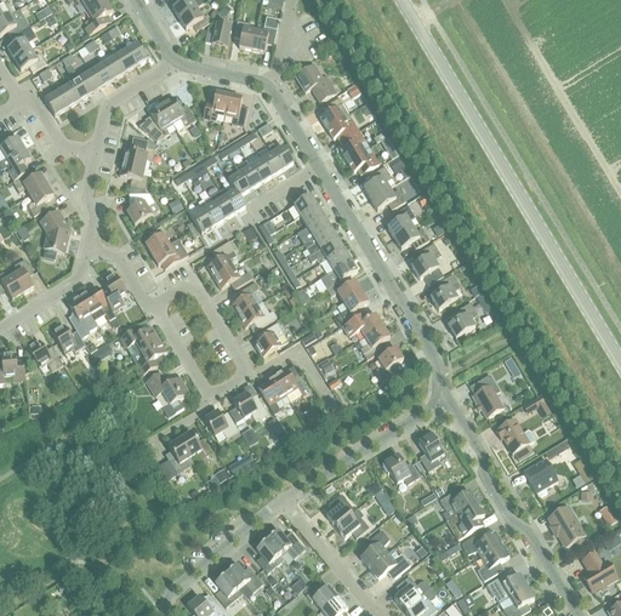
[(0,0),(0,18),(15,10),(11,4),(10,0),(0,0)]
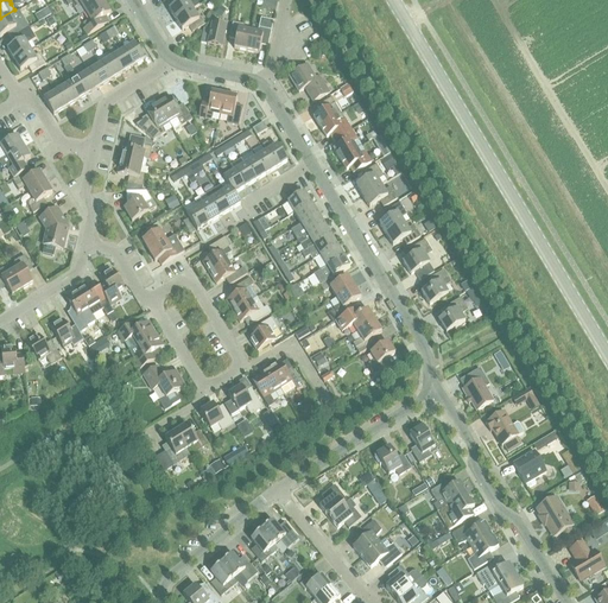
[(99,0),(86,8),(89,16),(83,19),(87,24),(83,26),(87,32),(103,23),(100,17),(111,10),(103,0),(99,0)]
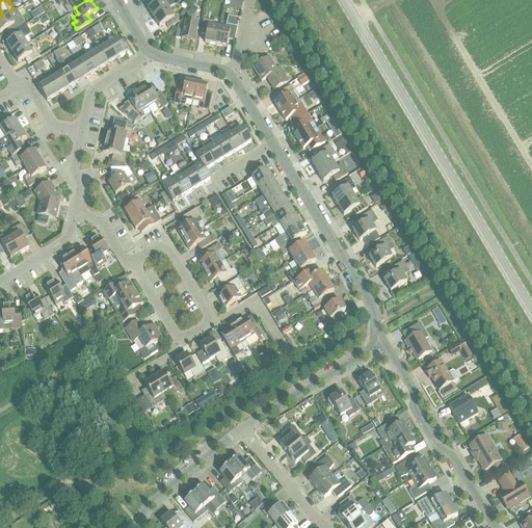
[(153,0),(154,1),(148,5),(154,15),(168,5),(175,1),(174,0),(153,0)]
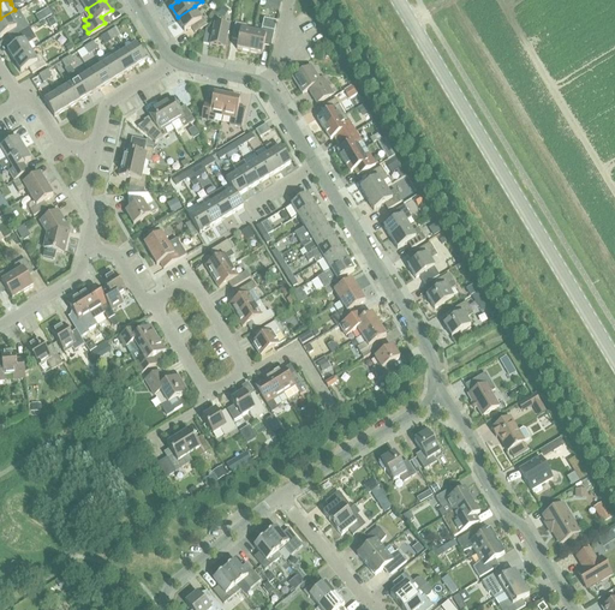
[(224,3),(218,11),(224,15),(228,6),(224,3)]
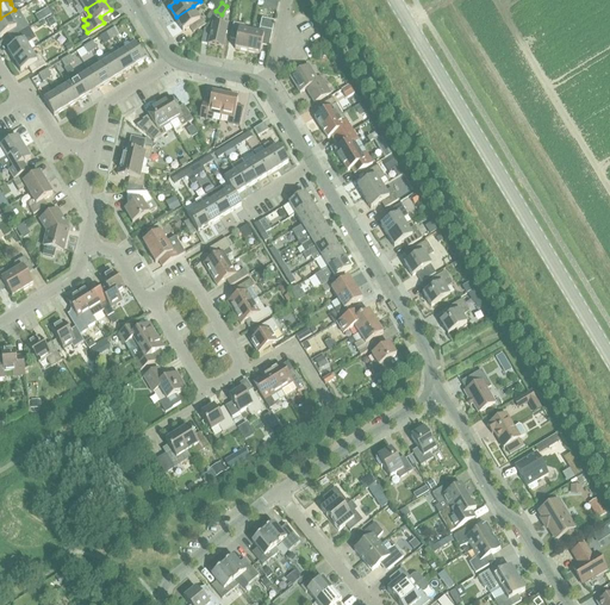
[(48,4),(42,7),(45,14),(53,11),(48,4)]
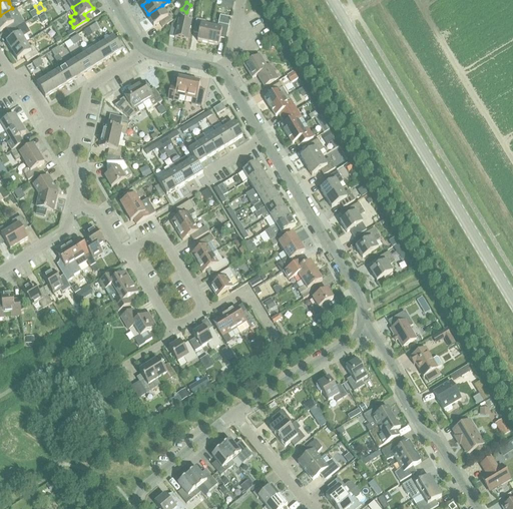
[(162,5),(148,14),(153,22),(159,19),(162,24),(172,18),(169,12),(167,14),(162,5)]
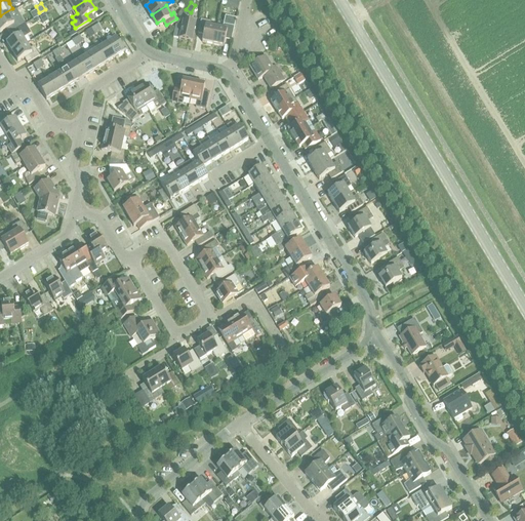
[(12,8),(0,15),(0,29),(6,26),(9,31),(25,21),(16,6),(12,8)]
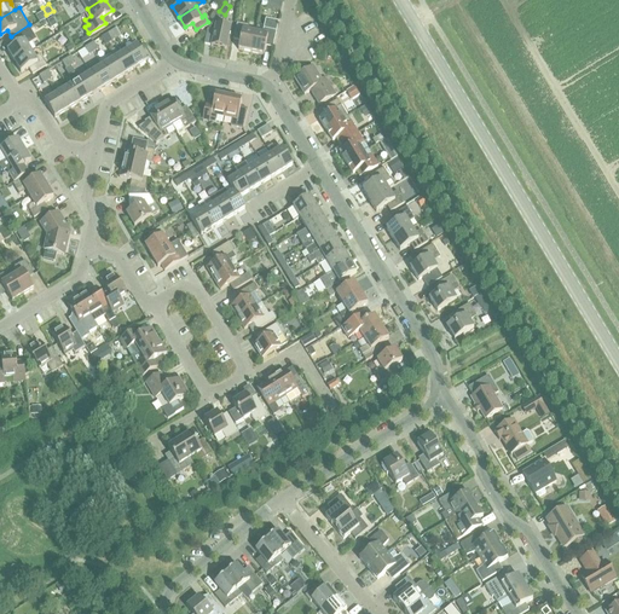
[(55,13),(47,17),(51,24),(58,19),(55,13)]
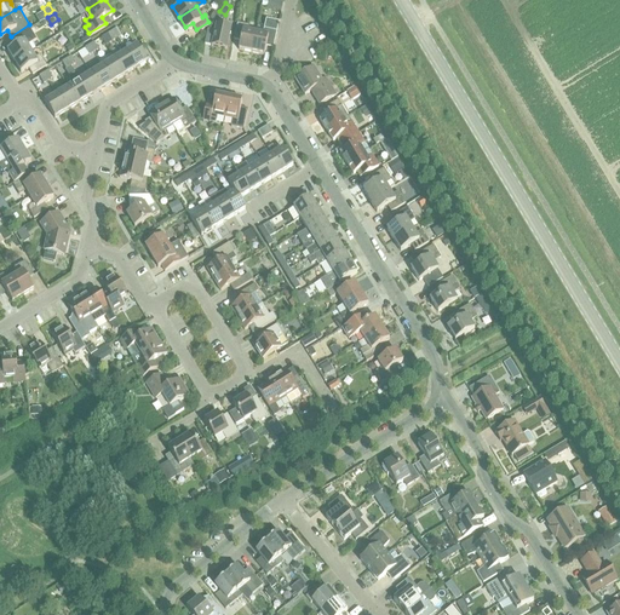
[(256,29),(251,49),(264,51),(265,42),(273,44),(276,28),(279,18),(265,15),(264,24),(263,30),(256,29)]
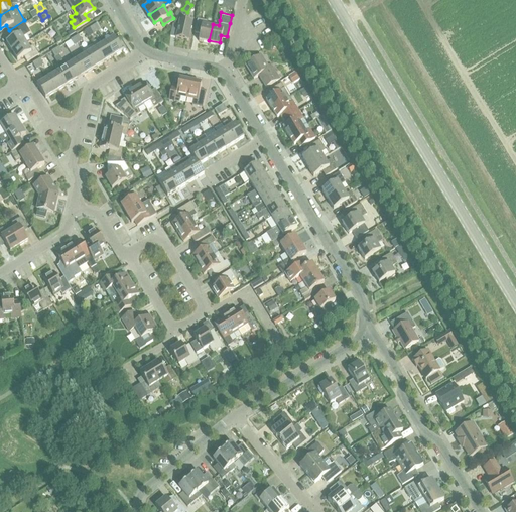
[(172,21),(169,33),(175,34),(188,37),(191,19),(179,16),(178,22),(172,21)]
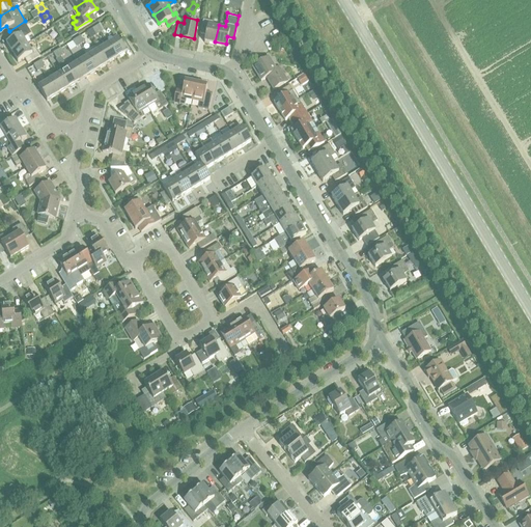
[(215,42),(219,25),(213,24),(214,19),(202,17),(199,30),(205,31),(204,39),(215,42)]
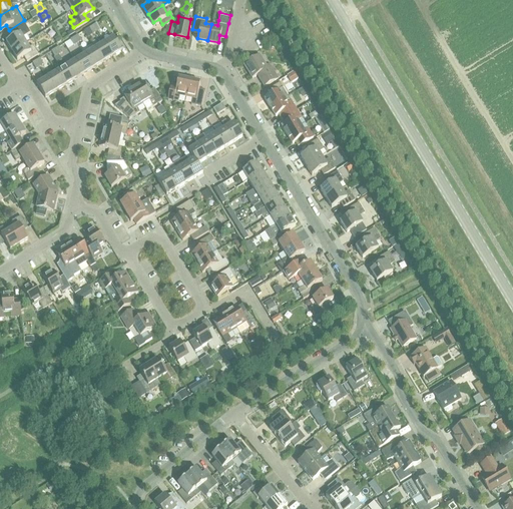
[(24,20),(9,30),(12,35),(6,39),(11,48),(25,39),(22,34),(30,29),(24,20)]
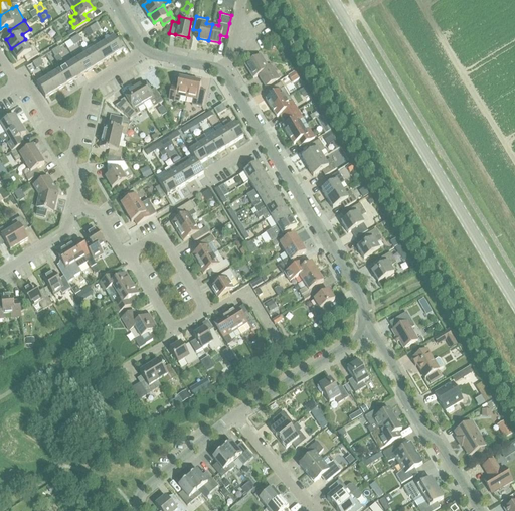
[(90,25),(83,28),(88,34),(93,30),(90,25)]
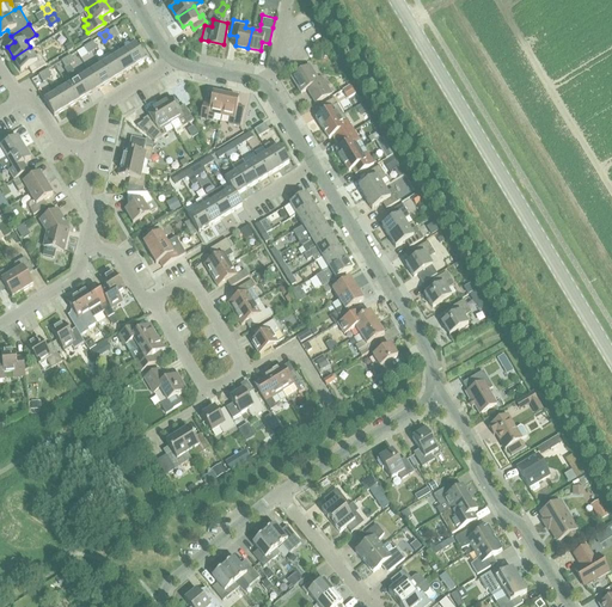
[(135,41),(123,48),(133,63),(145,56),(135,41)]
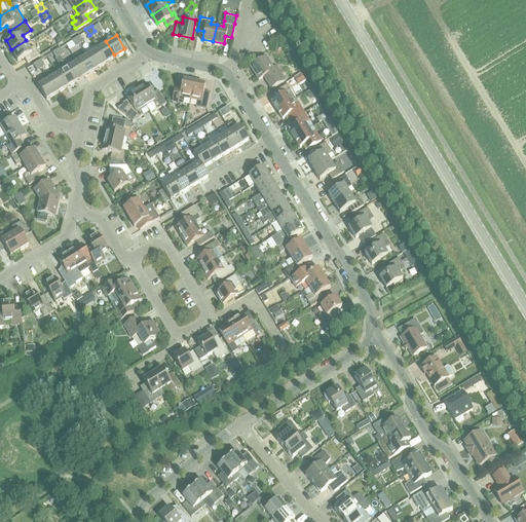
[(29,46),(26,40),(11,49),(17,59),(24,54),(27,60),(39,52),(34,43),(29,46)]
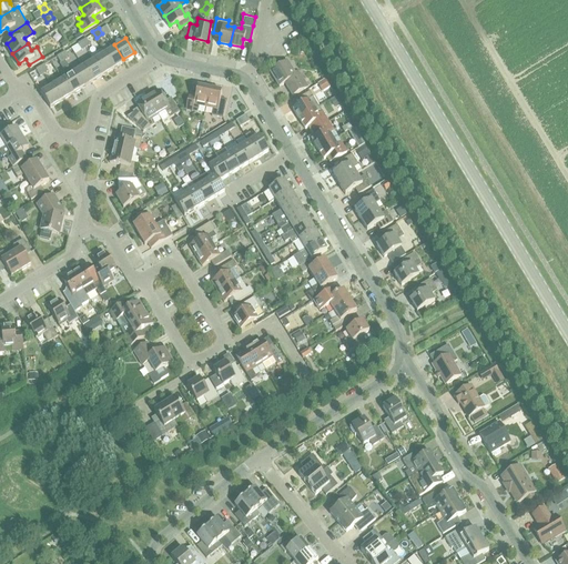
[(123,59),(114,44),(104,51),(113,66),(123,59)]
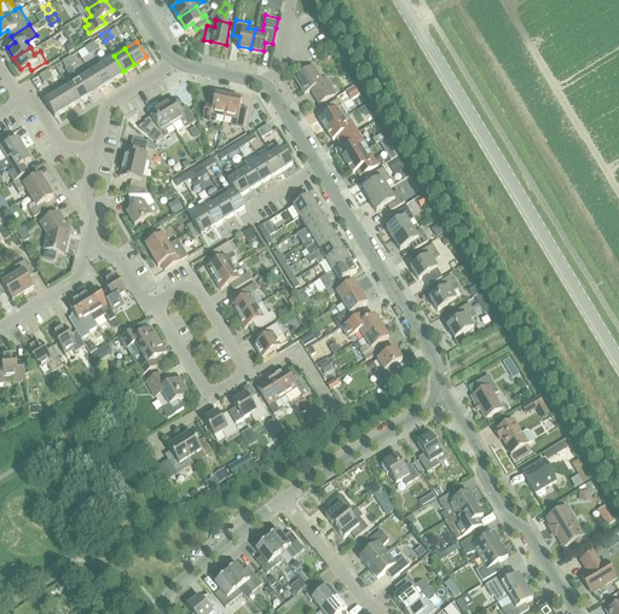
[(123,71),(114,56),(102,63),(111,79),(123,71)]
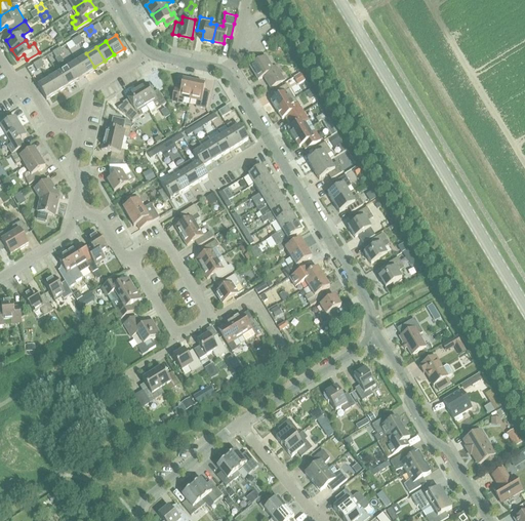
[(94,67),(86,53),(77,58),(85,73),(94,67)]
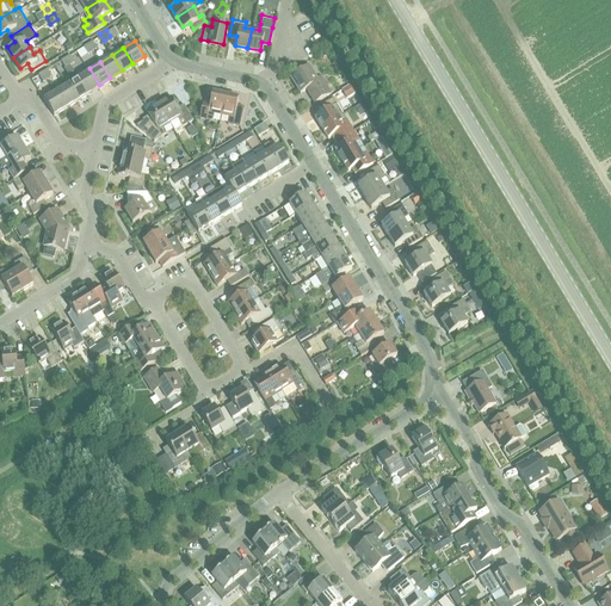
[(331,90),(327,84),(320,73),(316,75),(308,62),(290,73),(300,90),(306,86),(314,99),(331,90)]
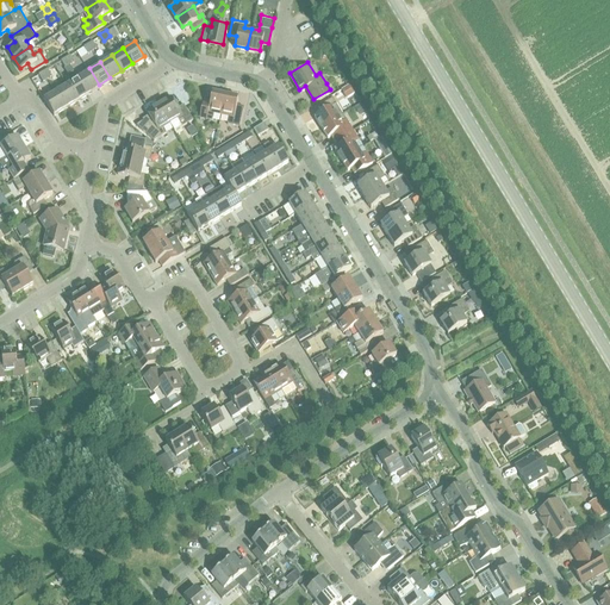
[(89,68),(78,75),(87,92),(99,85),(89,68)]
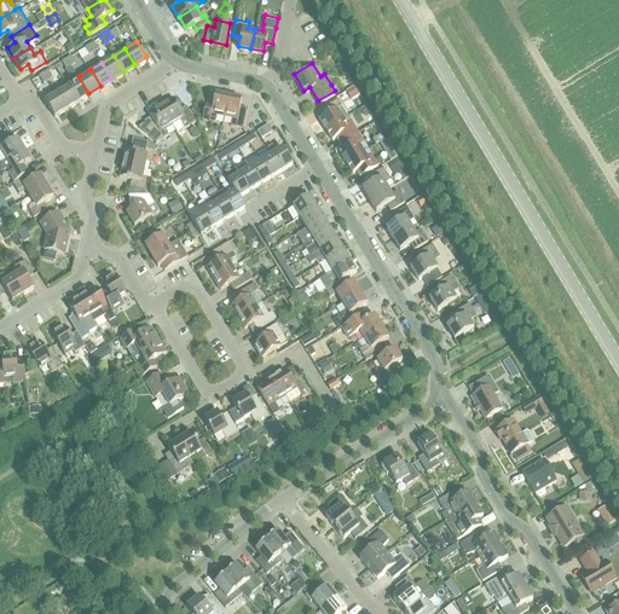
[(79,76),(68,84),(77,99),(88,93),(79,76)]
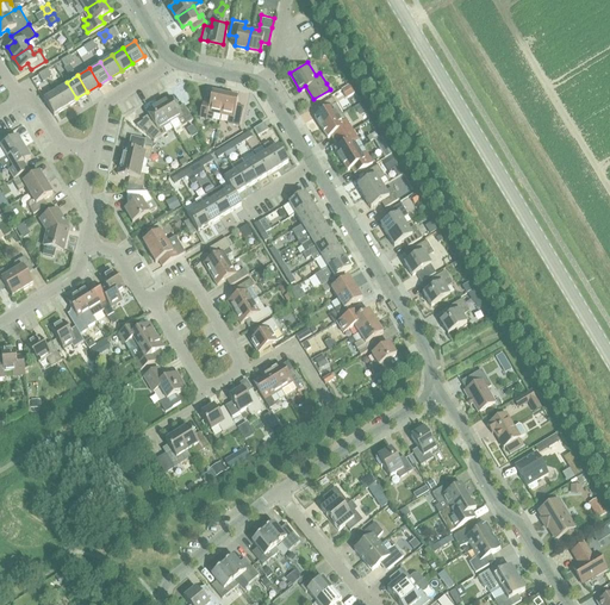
[(67,82),(55,89),(66,105),(76,98),(67,82)]
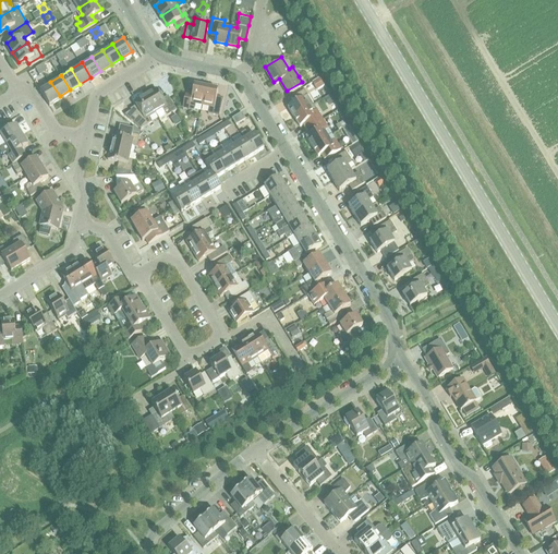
[(318,75),(312,79),(317,86),(324,82),(318,75)]
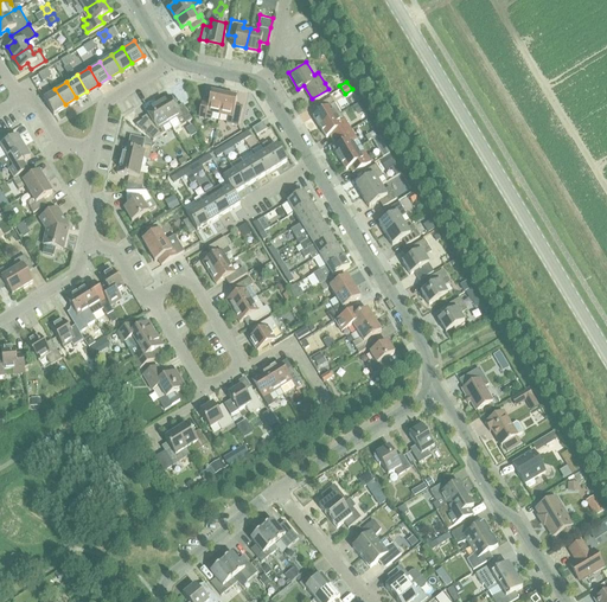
[(65,104),(55,89),(44,96),(53,111),(65,104)]
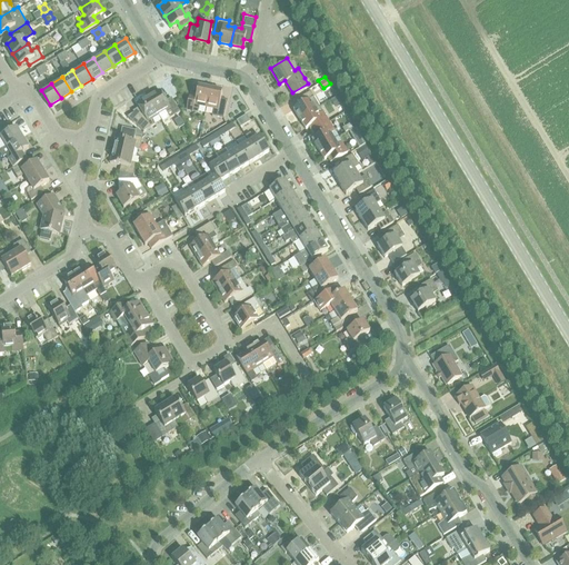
[(206,105),(210,86),(198,83),(196,95),(189,92),(186,107),(197,109),(199,102),(206,105)]
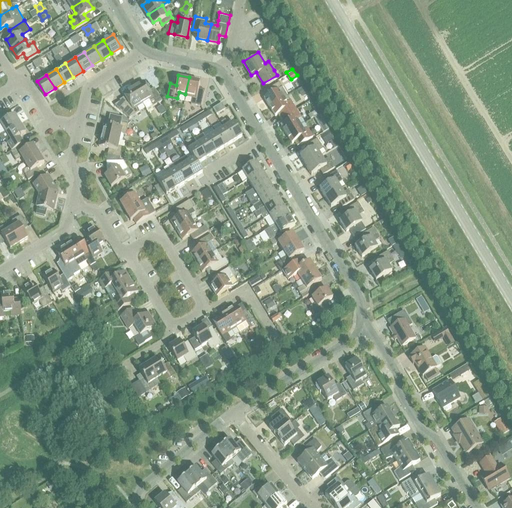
[(200,79),(189,77),(185,94),(192,95),(190,101),(201,103),(204,87),(198,85),(200,79)]
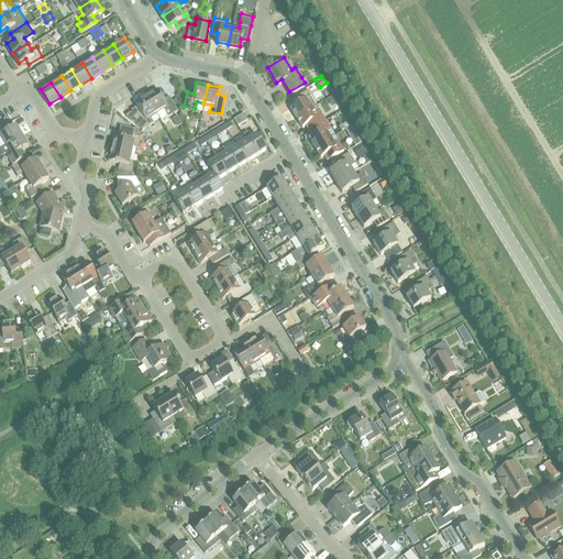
[(146,92),(156,111),(161,118),(178,108),(169,94),(164,97),(157,86),(146,92)]
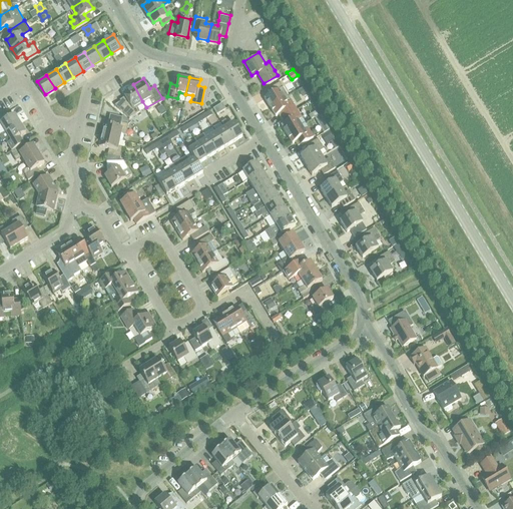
[(284,95),(288,93),(280,79),(268,87),(271,91),(265,95),(270,104),(284,95)]
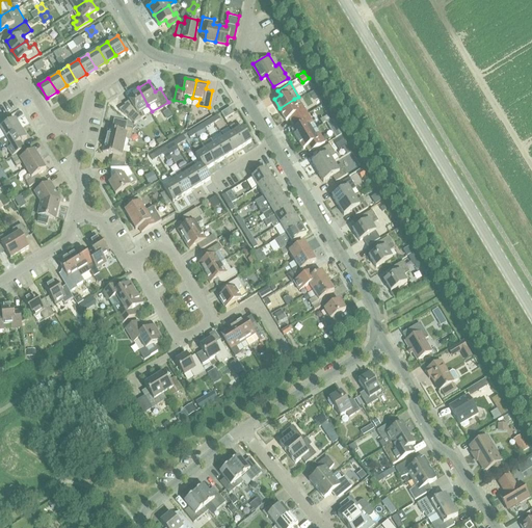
[(148,105),(138,87),(127,94),(130,99),(118,106),(134,120),(144,113),(141,108),(148,105)]
